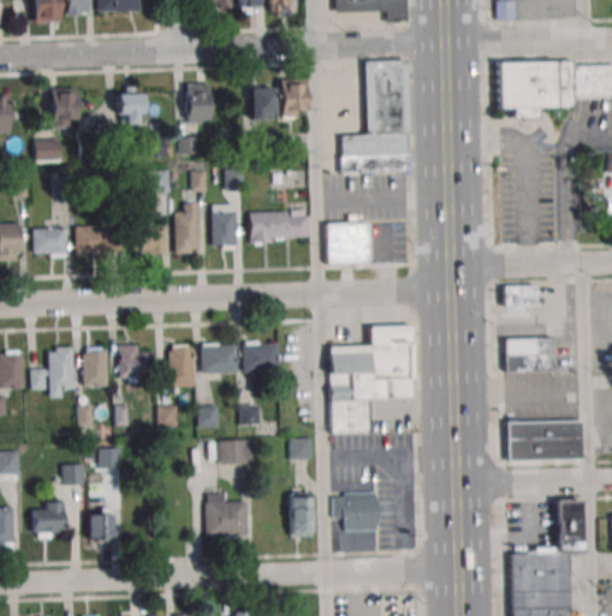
[(34,0),(34,22),(60,22),(59,0),(34,0)]
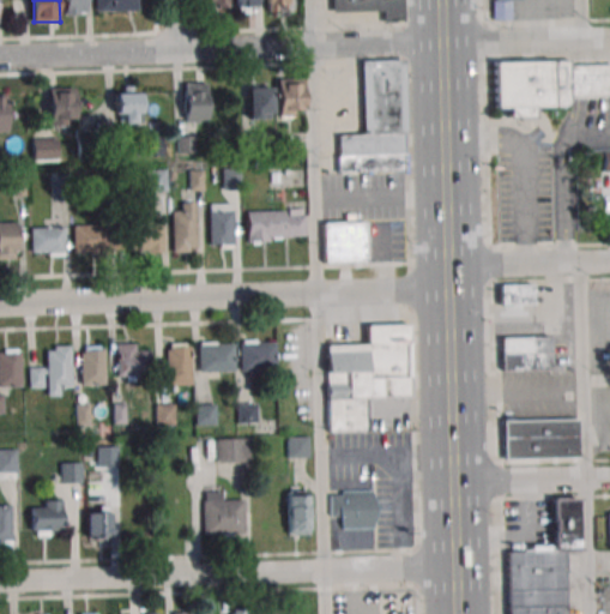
[(67,0),(67,16),(88,16),(88,0),(67,0)]
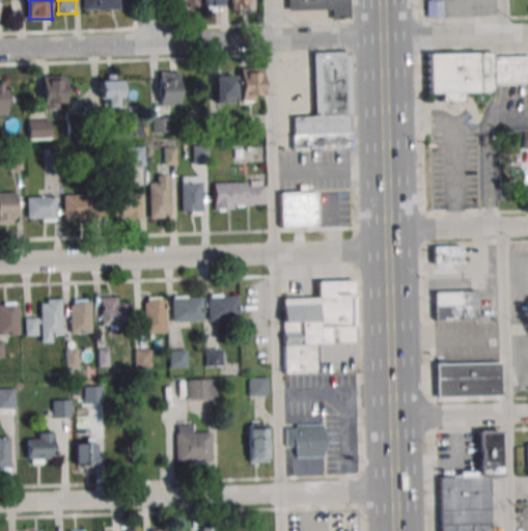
[(120,0),(84,0),(85,9),(120,9),(120,0)]
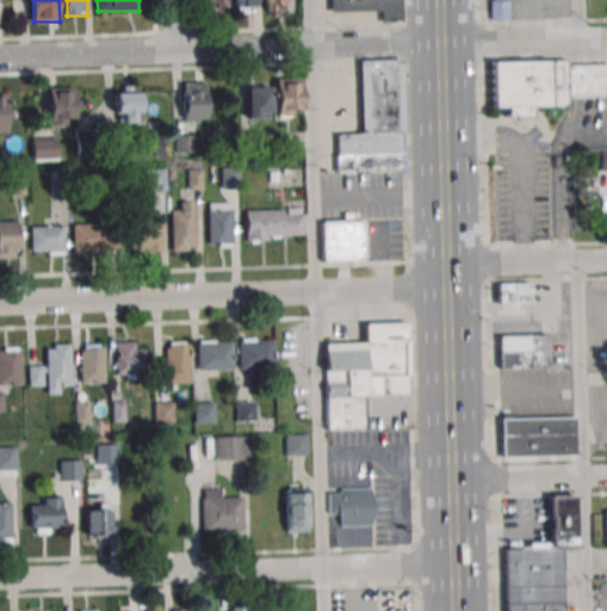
[(267,0),(268,13),(289,13),(289,0),(267,0)]
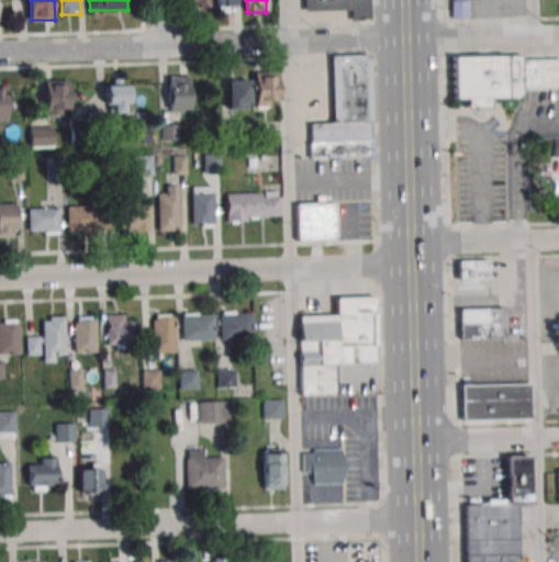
[(306,0),(308,12),(353,11),(353,20),(373,19),(372,0),(306,0)]
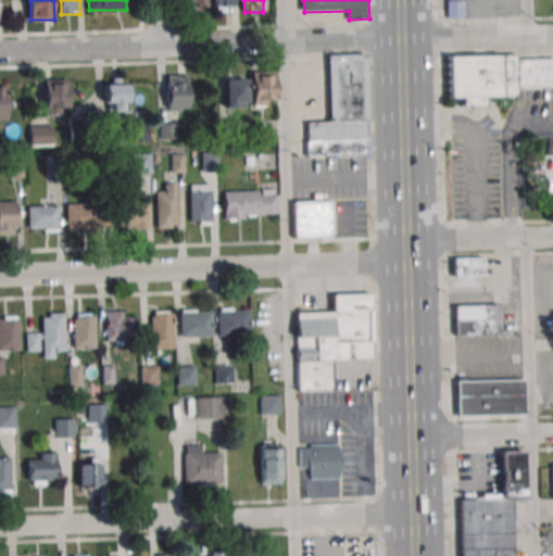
[(447,0),(448,19),(466,17),(466,0),(447,0)]
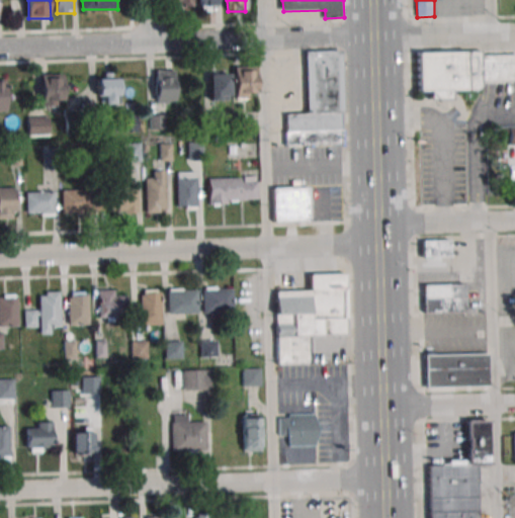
[(344,50),(346,111),(341,111),(342,142),(289,144),(288,115),(310,114),(308,52),(344,50)]
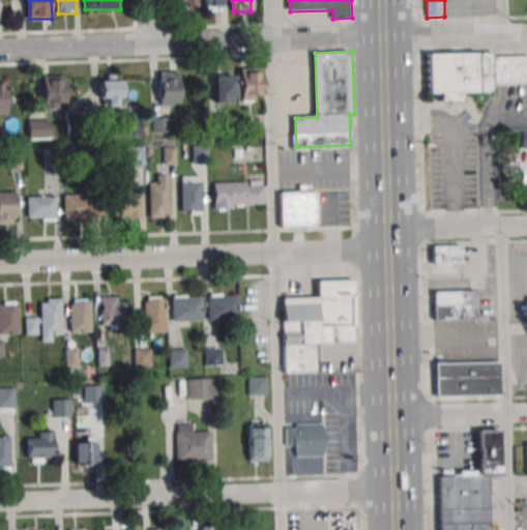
[(429,54),(430,92),(441,92),(441,100),(461,100),(461,91),(492,91),(492,83),(526,82),(526,54),(493,56),(493,53),(429,54)]
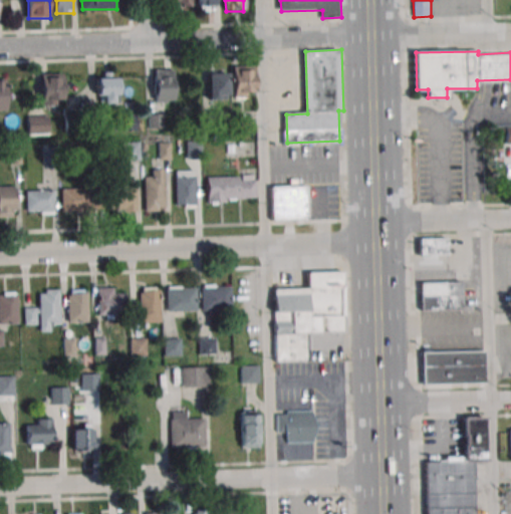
[(256,65),(235,65),(235,97),(256,97),(256,65)]
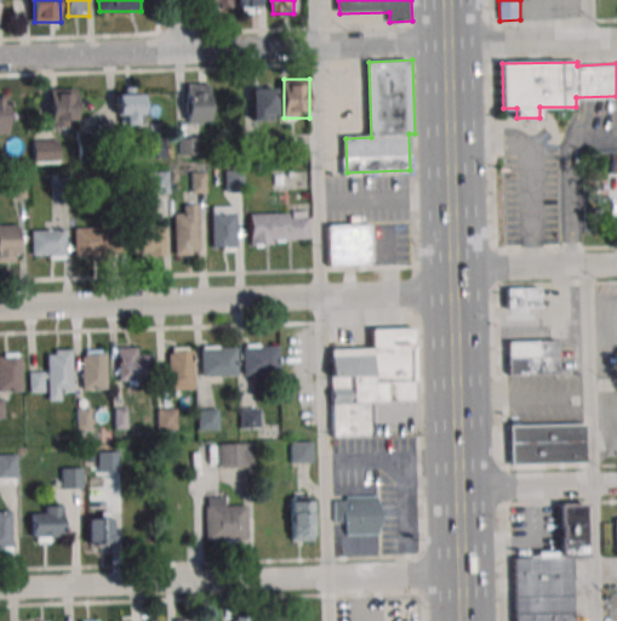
[(188,84),(188,123),(211,123),(211,84),(188,84)]
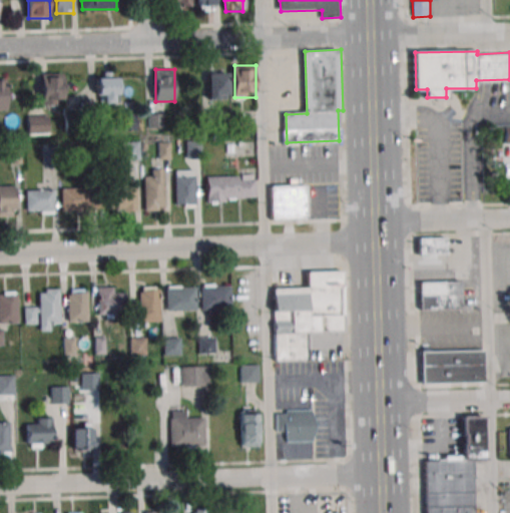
[(229,99),(229,71),(209,71),(209,99),(229,99)]
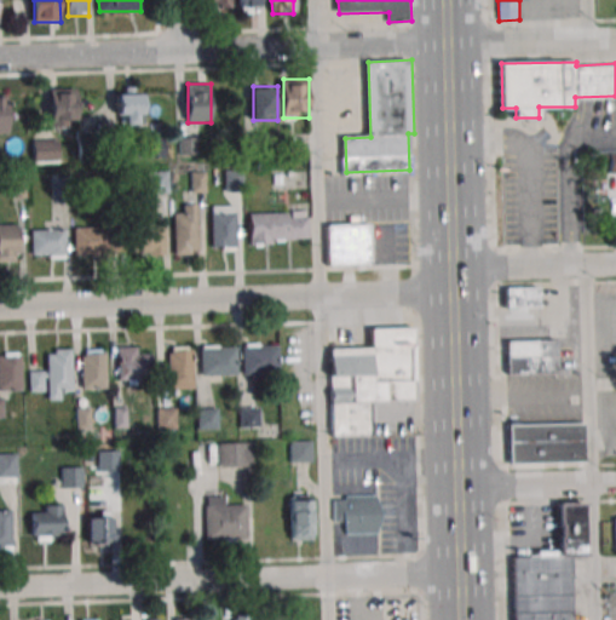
[(119,87),(119,124),(144,124),(144,87),(119,87)]
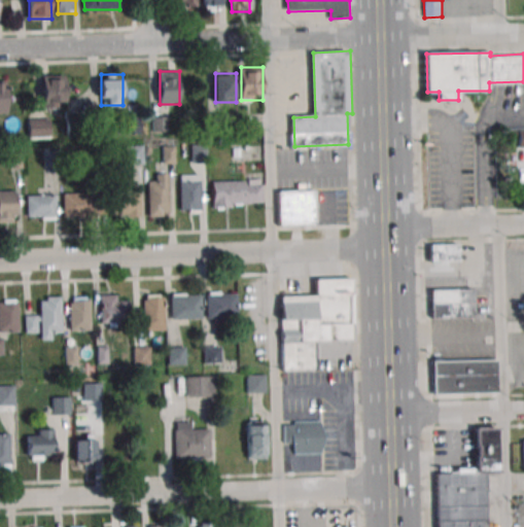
[(66,107),(66,75),(43,75),(43,107),(66,107)]
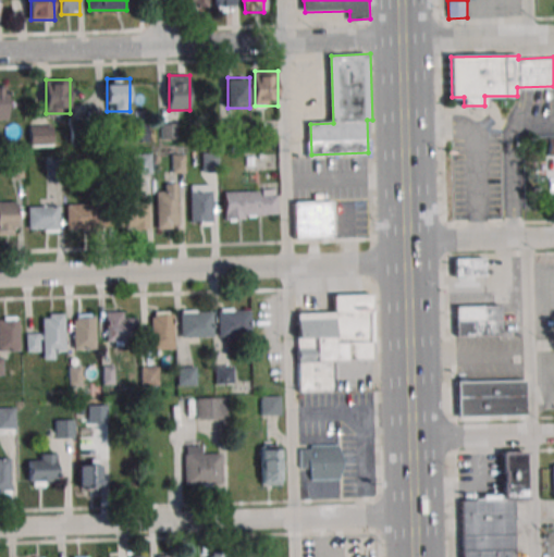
[(0,119),(9,120),(9,83),(0,82),(0,119)]
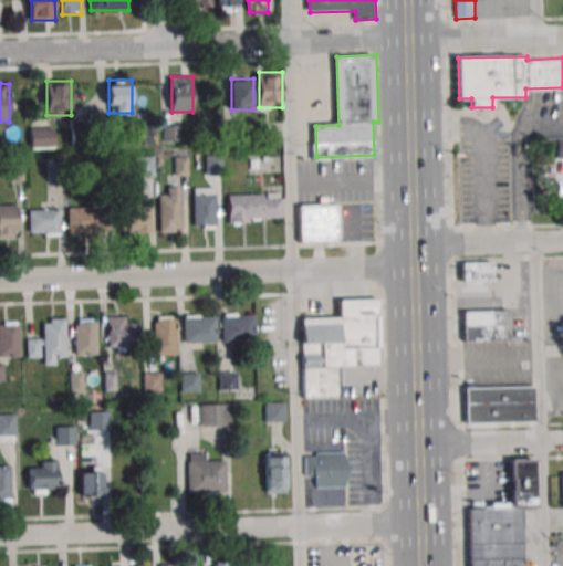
[(183,125),(167,125),(167,142),(183,142),(183,125)]
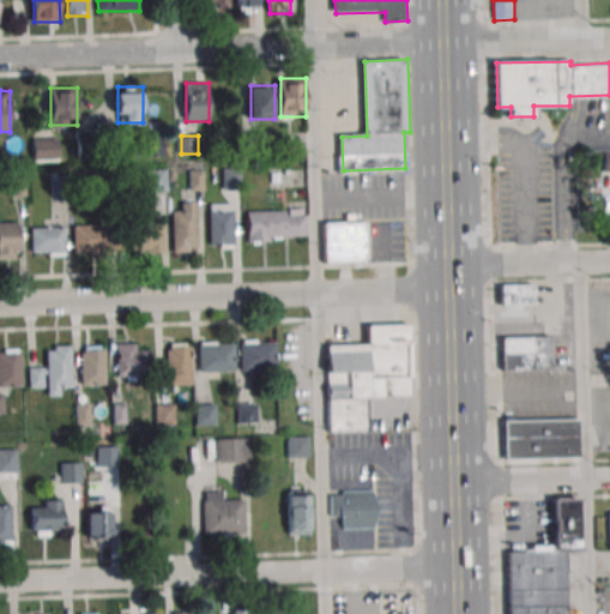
[(164,137),(149,137),(149,156),(164,156),(164,137)]
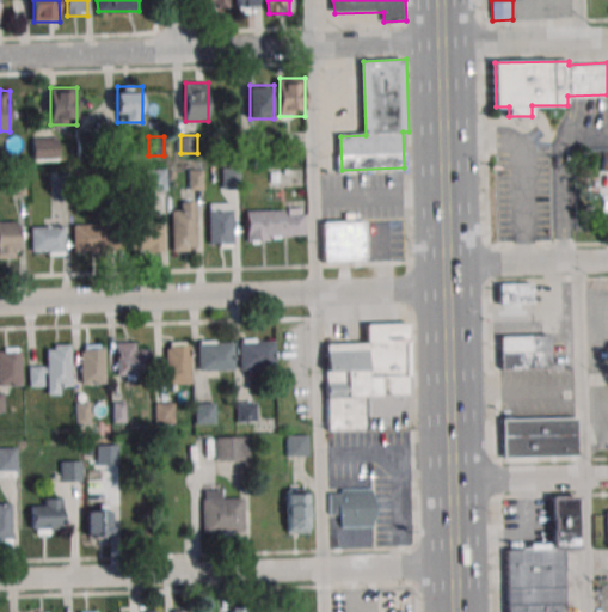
[(60,159),(60,138),(35,138),(35,159),(60,159)]
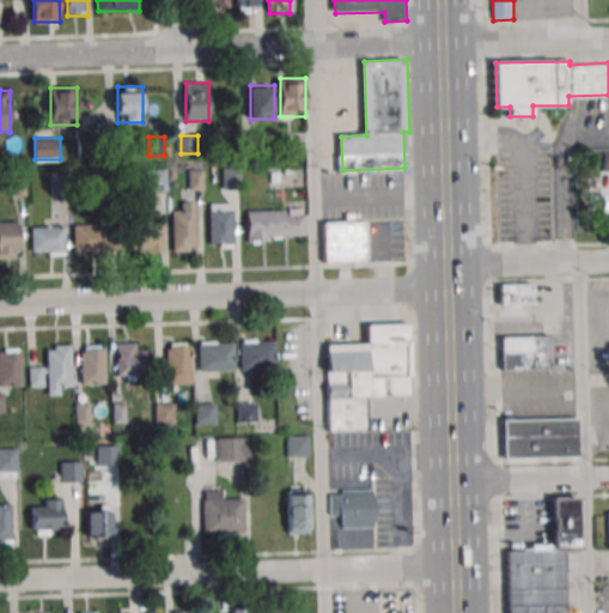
[(242,167),(224,167),(224,190),(242,190),(242,167)]
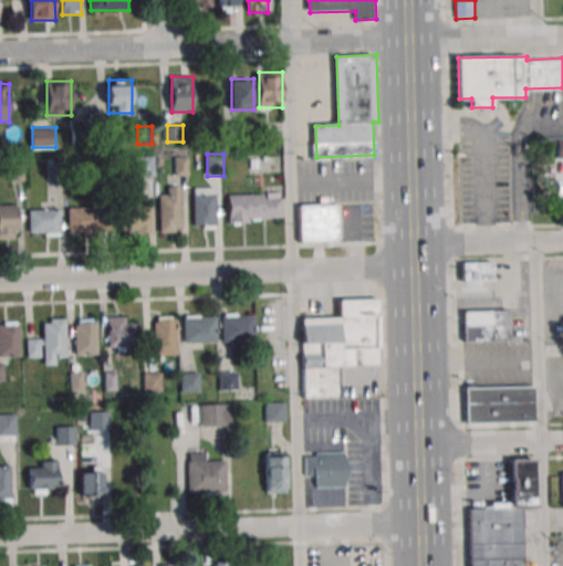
[(156,176),(156,156),(137,156),(137,176),(156,176)]
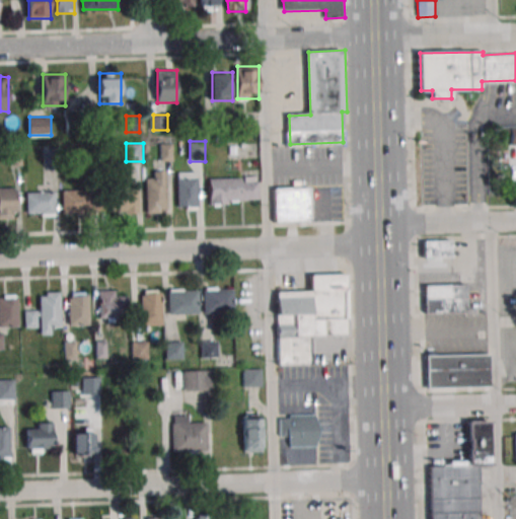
[(162,143),(162,161),(174,161),(174,143),(162,143)]
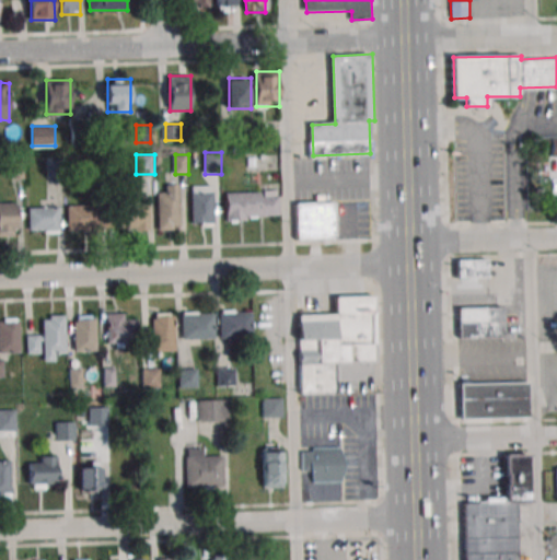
[(170,194),(160,194),(160,230),(181,230),(181,184),(170,184),(170,194)]
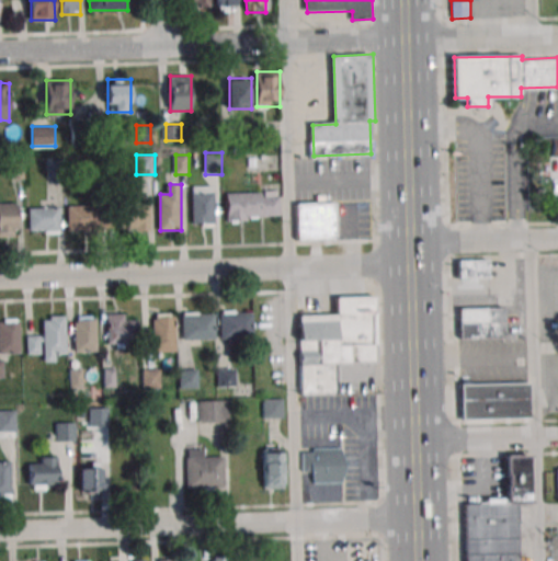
[(215,185),(193,185),(193,226),(215,226),(215,185)]
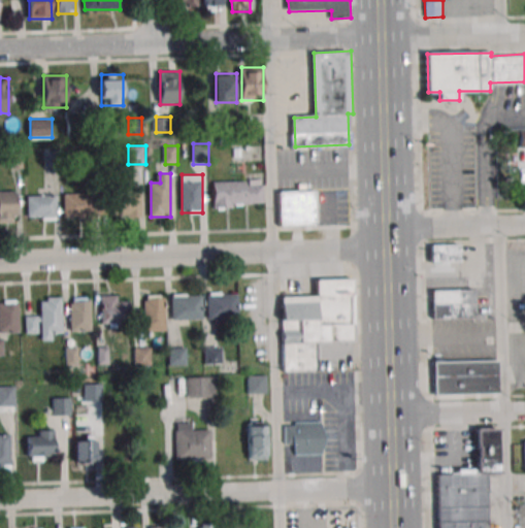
[(264,207),(264,180),(214,182),(214,207),(264,207)]
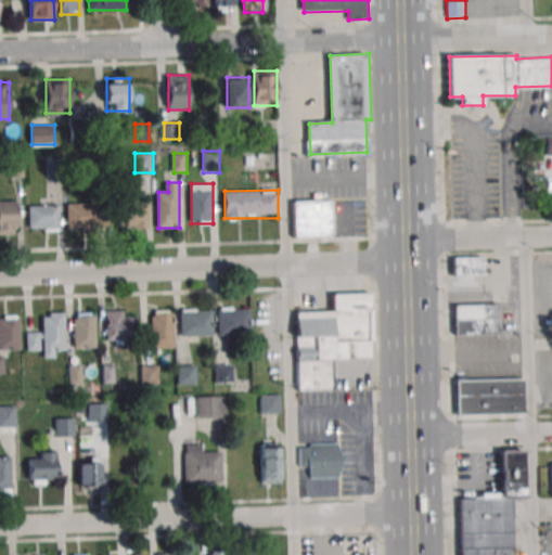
[(332,235),(330,199),(293,201),(295,237),(332,235)]
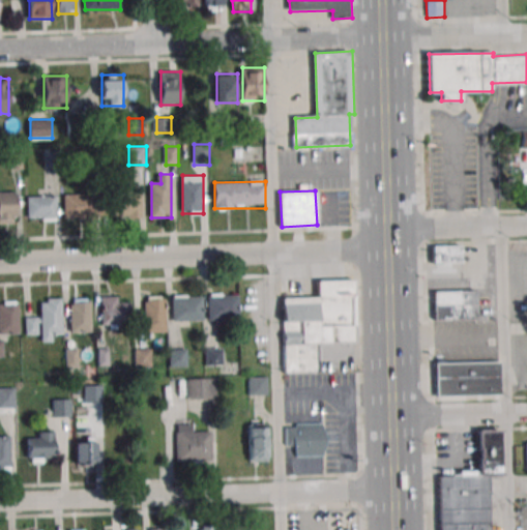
[(18,192),(0,192),(0,223),(18,223),(18,192)]
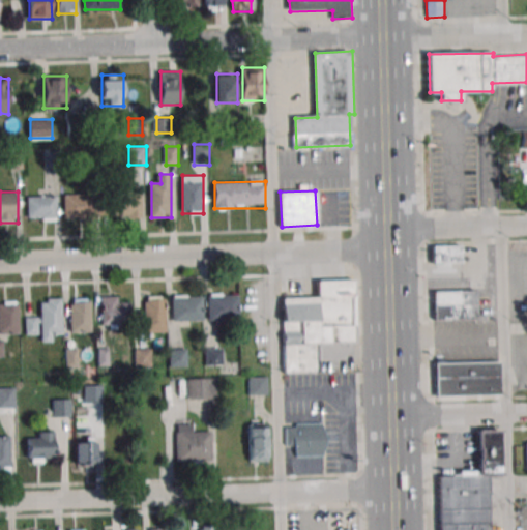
[(115,215),(143,215),(143,193),(115,193),(115,215)]
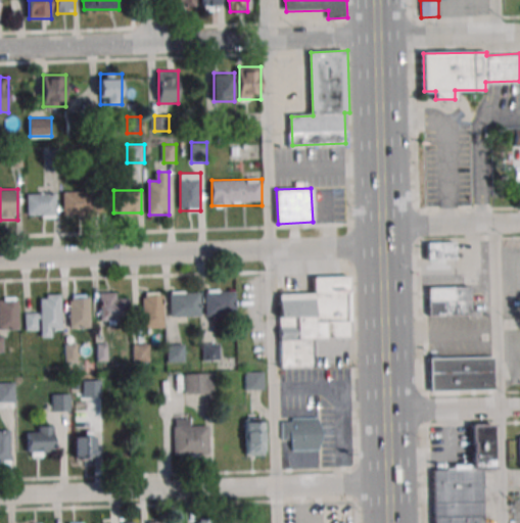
[(64,191),(64,215),(104,215),(104,191),(64,191)]
